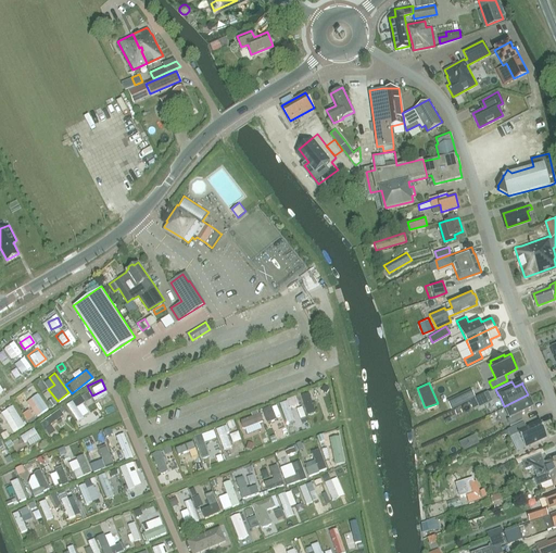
[(471,388),(459,393),(463,402),(475,397),(476,396),(471,388)]
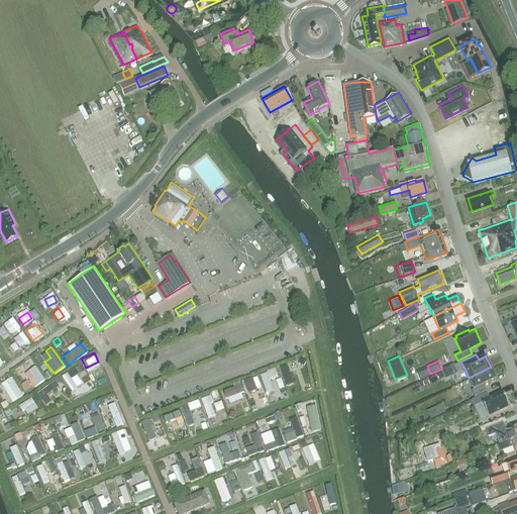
[(457,370),(454,363),(441,369),(445,376),(457,370)]
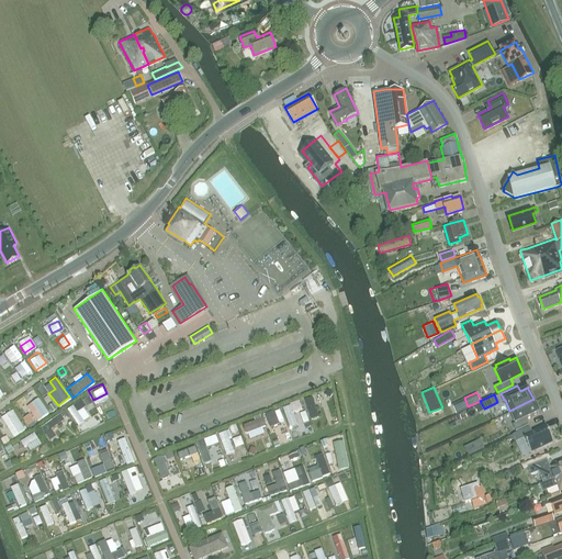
[(91,401),(88,395),(82,399),(86,405),(91,401)]
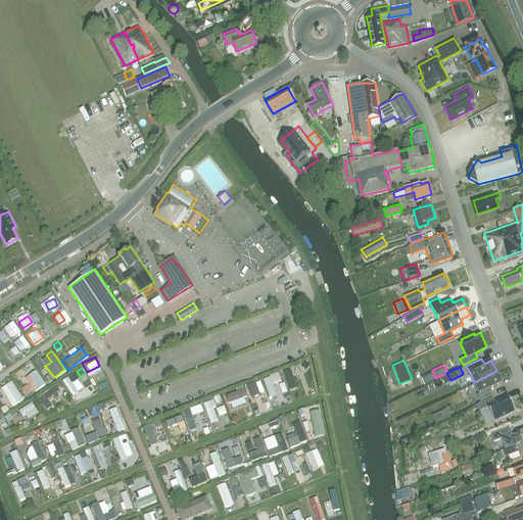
[(37,387),(43,383),(34,369),(28,373),(37,387)]
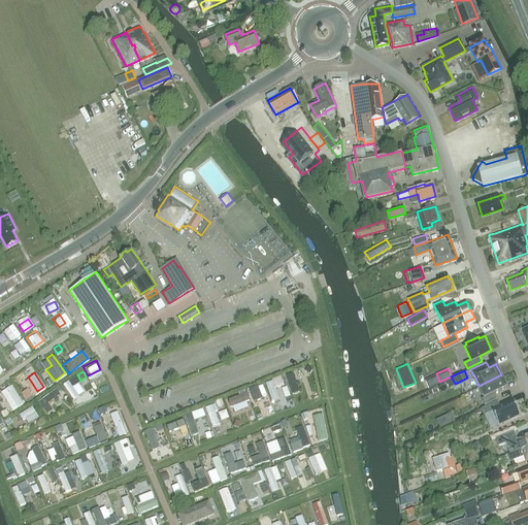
[(501,374),(479,386),(484,396),(482,397),(485,403),(496,398),(494,392),(505,387),(506,387),(506,386),(501,375),(501,374)]
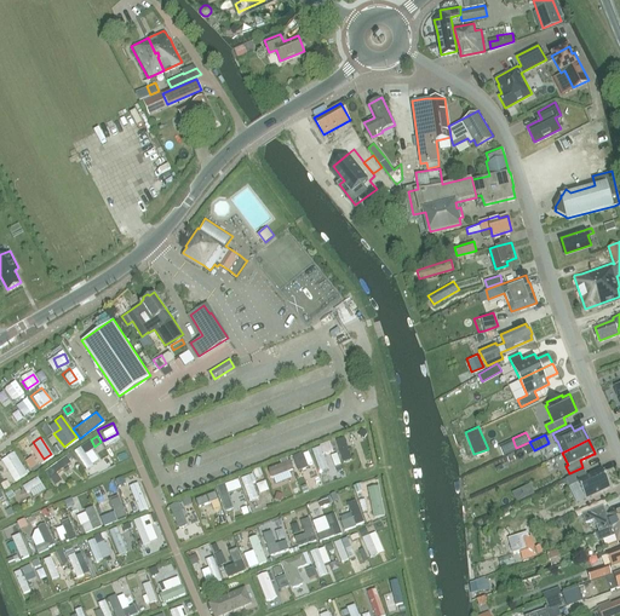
[(12,450),(0,456),(0,460),(12,481),(26,473),(12,450)]
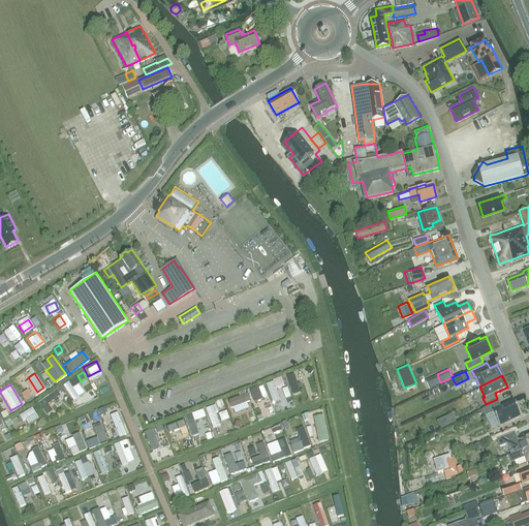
[(282,388),(286,396),(290,395),(287,385),(282,388)]
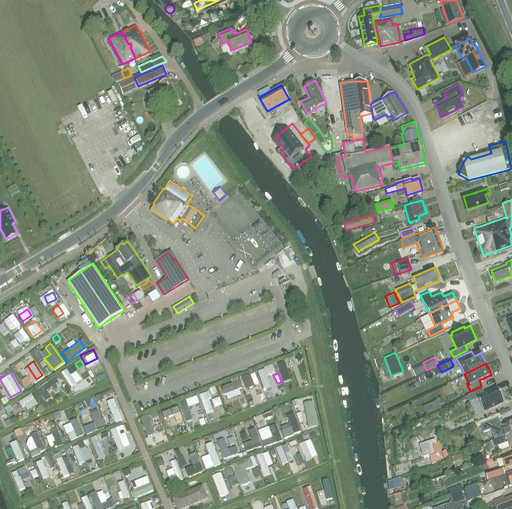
[(26,386),(31,382),(27,376),(22,380),(26,386)]
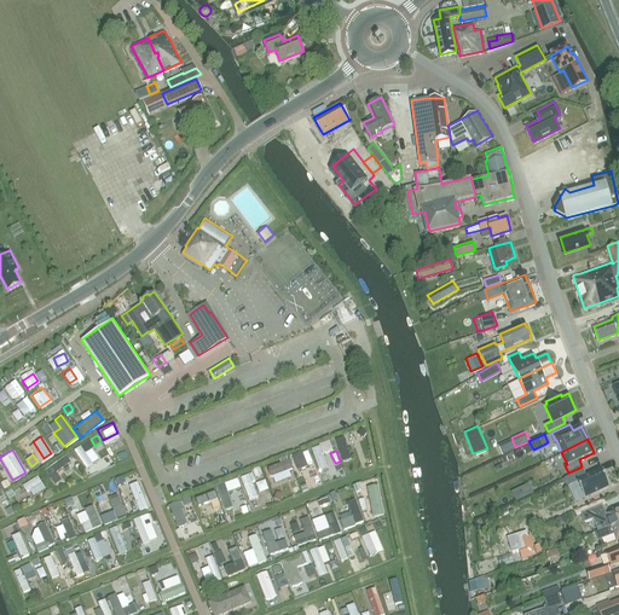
[(45,464),(50,474),(69,464),(65,456),(45,464)]
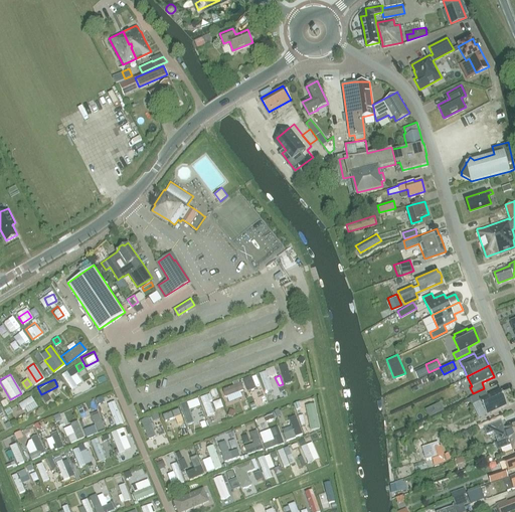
[(223,383),(222,399),(231,400),(232,392),(240,393),(241,384),(223,383)]
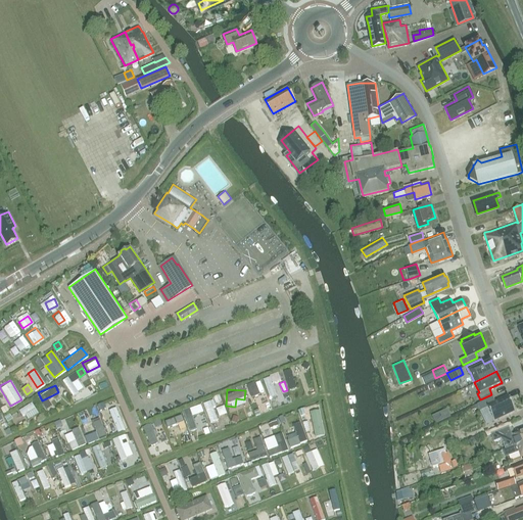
[(494,420),(515,410),(508,394),(495,400),(492,395),(488,397),(478,403),(481,409),(487,406),(494,420)]
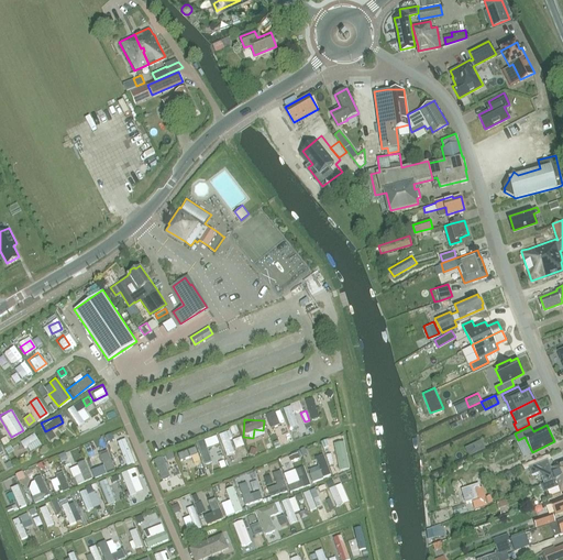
[(217,430),(227,457),(234,453),(224,428),(217,430)]
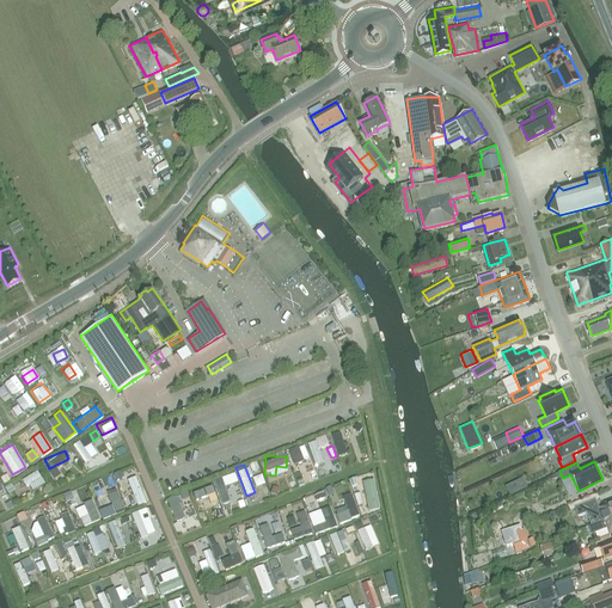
[(19,490),(40,477),(35,470),(14,481),(19,490)]
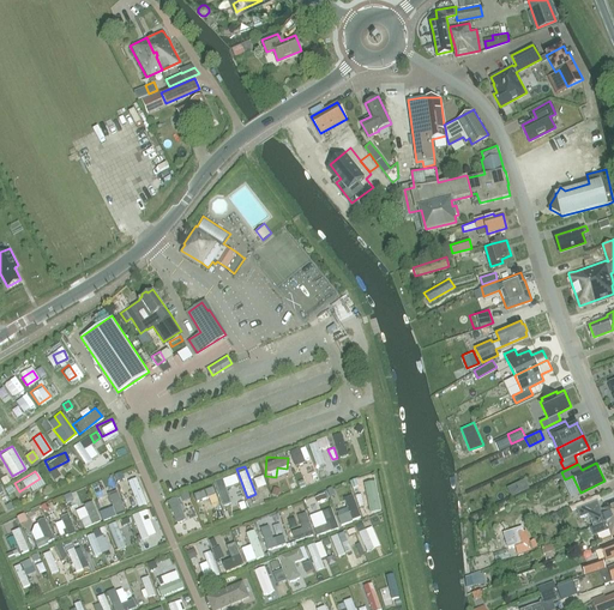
[(221,503),(230,500),(221,475),(211,478),(221,503)]
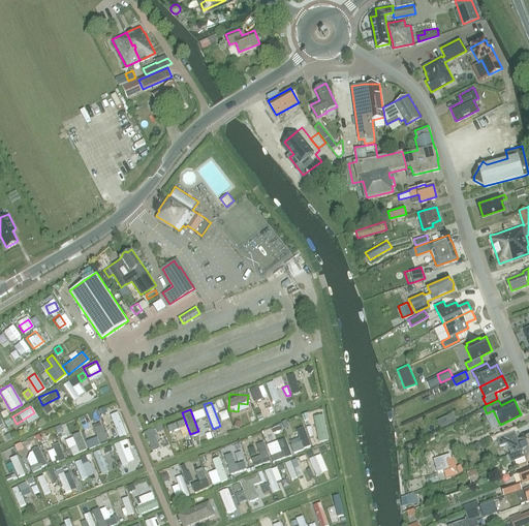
[(117,410),(111,413),(120,434),(126,431),(117,410)]
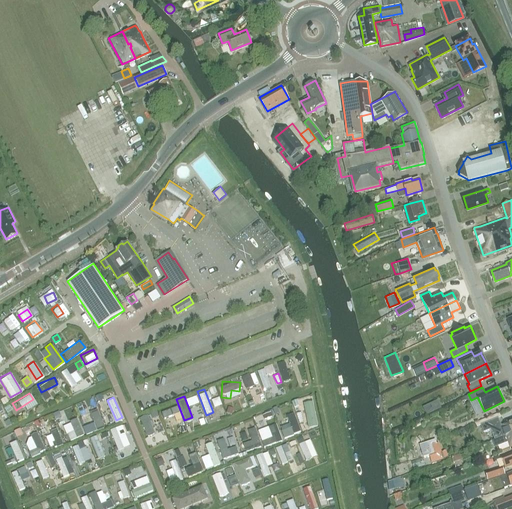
[(302,401),(308,426),(316,424),(310,399),(302,401)]
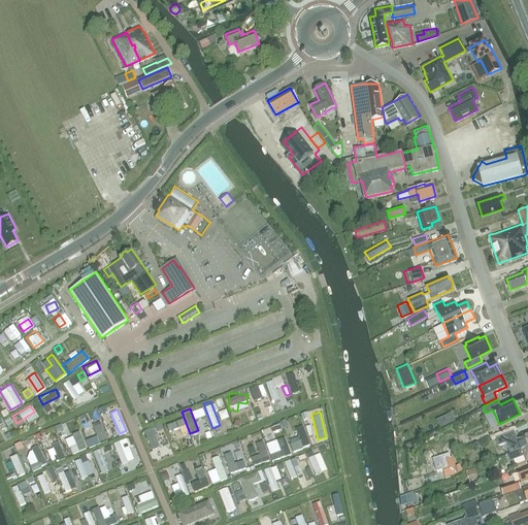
[(182,416),(165,422),(167,430),(185,423),(182,416)]
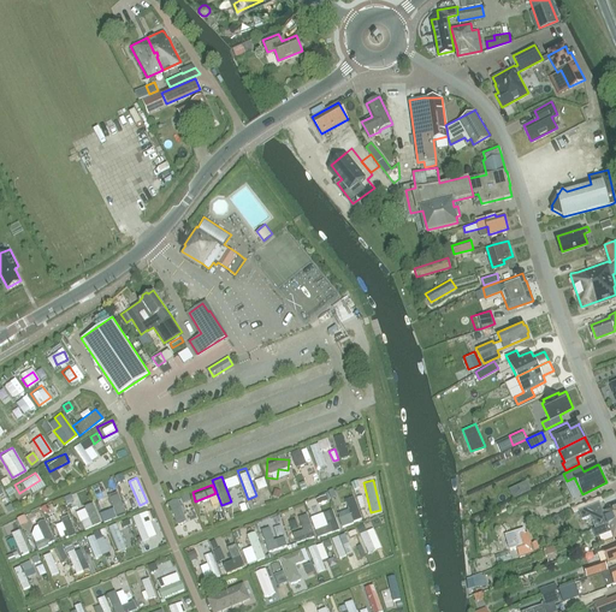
[(175,522),(185,517),(177,495),(166,500),(175,522)]
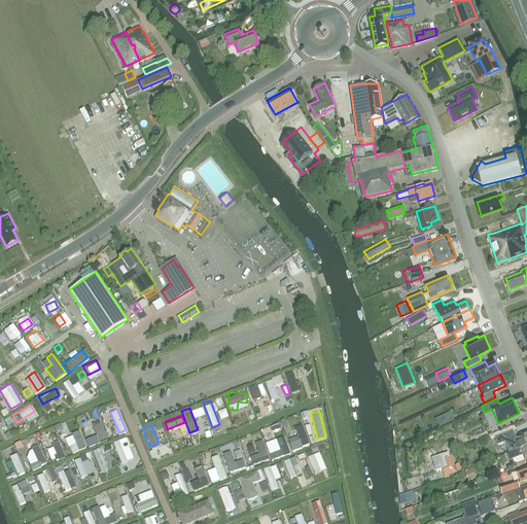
[(526,431),(516,437),(513,429),(495,437),(495,439),(497,444),(504,441),(510,451),(520,447),(520,448),(526,445),(526,431)]
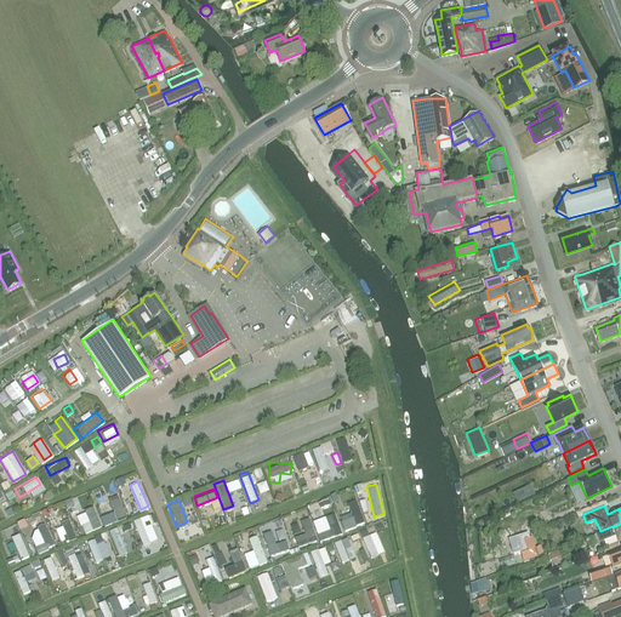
[(91,531),(101,527),(92,507),(83,510),(91,531)]
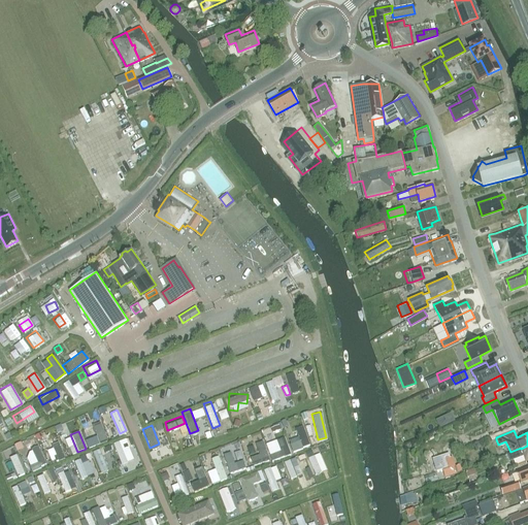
[(42,449),(47,446),(43,436),(38,439),(42,449)]
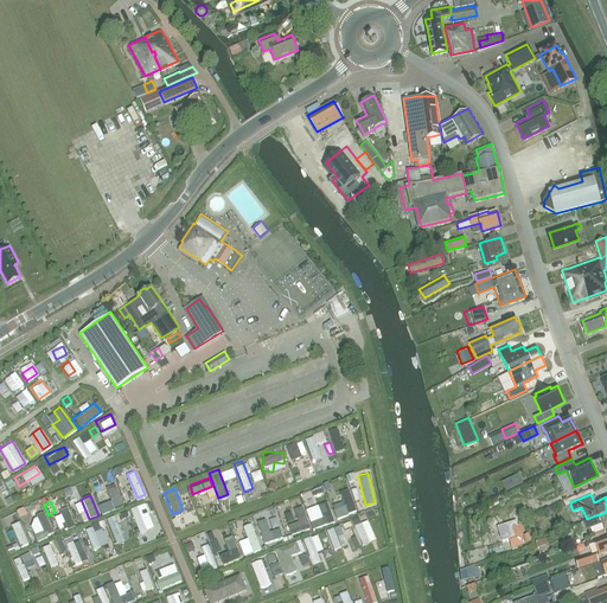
[(275,501),(251,506),(253,513),(264,511),(266,520),(278,518),(275,501)]
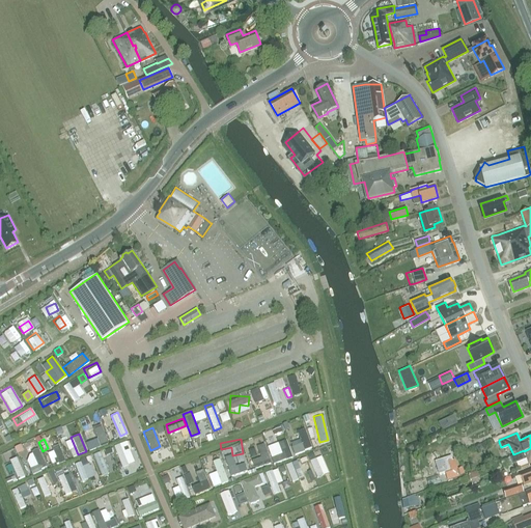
[(289,445),(292,452),(303,448),(300,440),(289,445)]
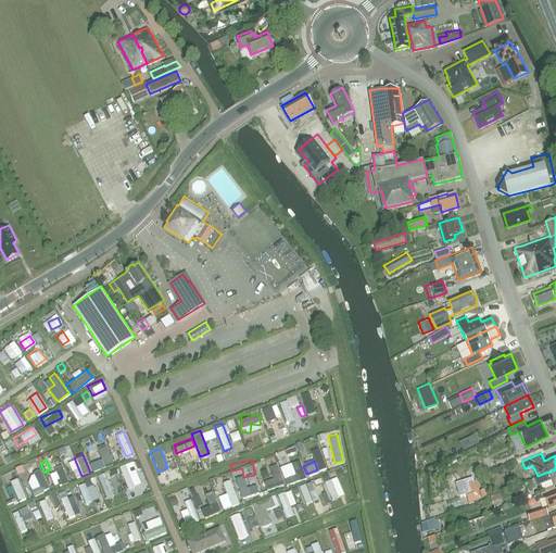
[(125,463),(118,464),(125,488),(131,486),(125,463)]
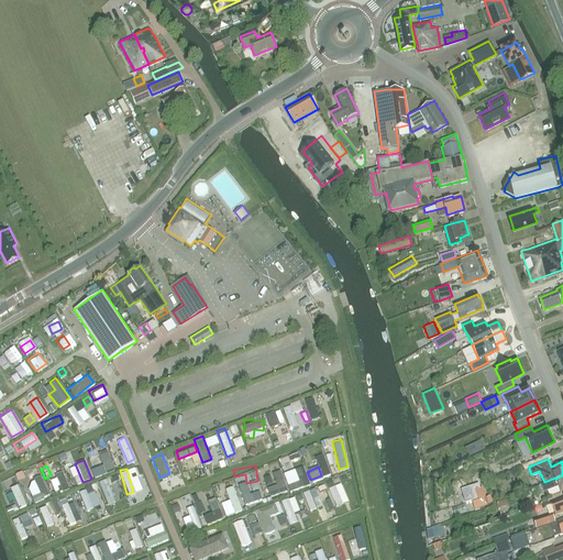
[(289,471),(283,473),(285,481),(293,479),(289,471)]
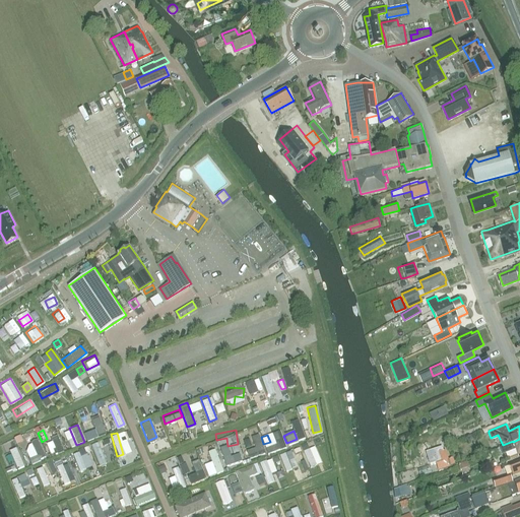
[(38,460),(45,457),(37,438),(29,441),(38,460)]
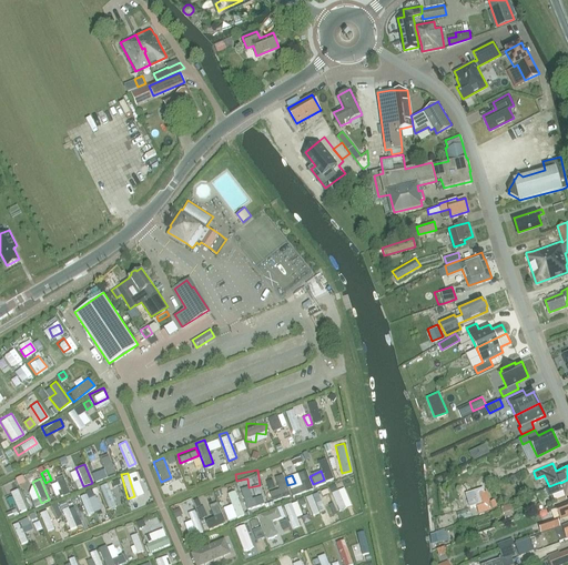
[(567,480),(560,483),(560,482),(549,486),(546,487),(546,491),(548,495),(564,488),(566,495),(567,493),(567,480)]
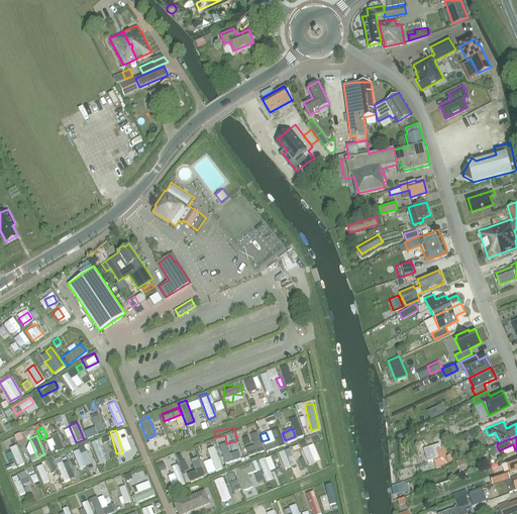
[(104,453),(99,437),(91,439),(96,456),(104,453)]
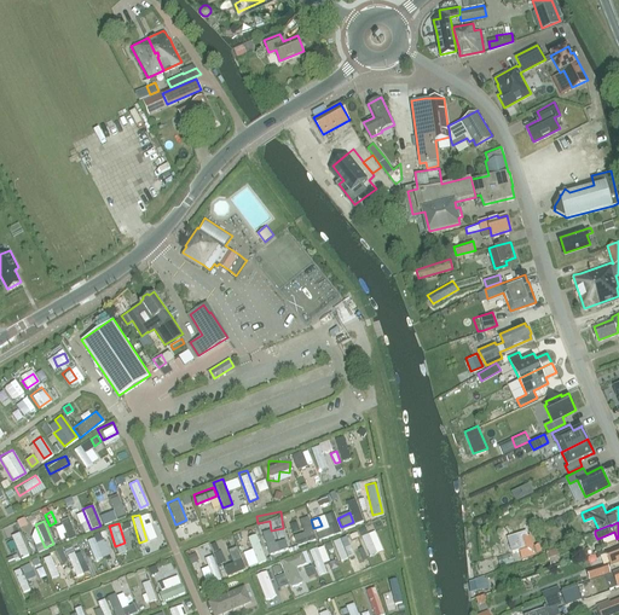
[(23,529),(28,539),(33,537),(29,526),(23,529)]
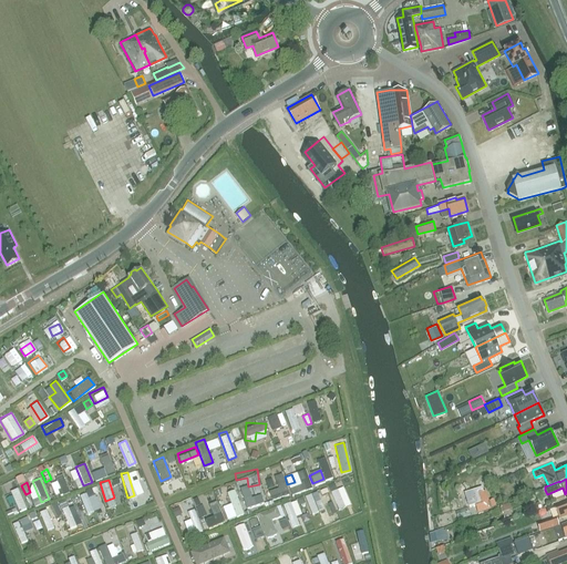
[(9,491),(18,512),(26,509),(17,488),(9,491)]
